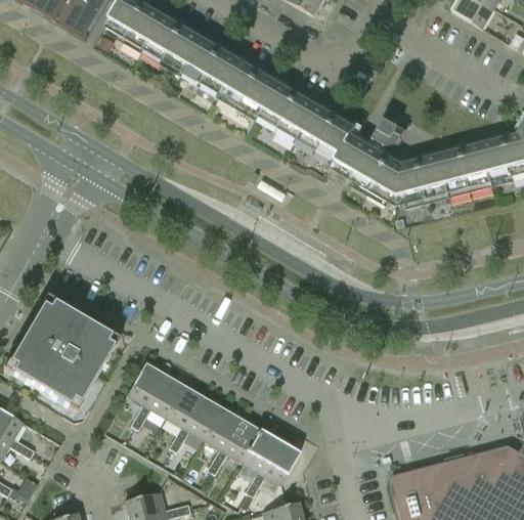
[(84,39),(106,0),(18,0),(26,4),(84,39)]
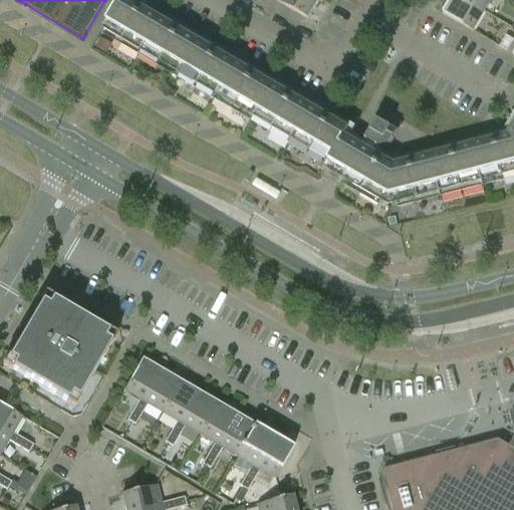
[(105,28),(190,77),(327,158),(329,155),(332,156),(326,167),(381,199),(383,196),(389,199),(396,197),(397,201),(513,170),(513,120),(507,133),(395,162),(374,151),(377,145),(391,141),(402,121),(388,113),(383,120),(376,117),(361,144),(345,134),(349,126),(134,0),(118,0),(104,23),(107,24),(105,28)]
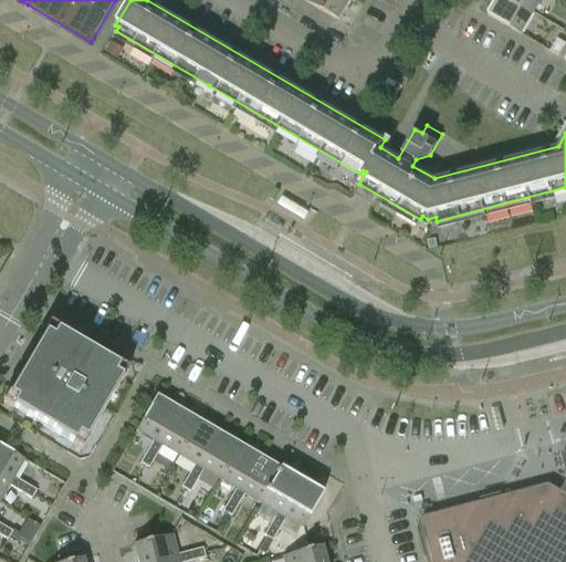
[(310,0),(339,18),(349,0),(310,0)]
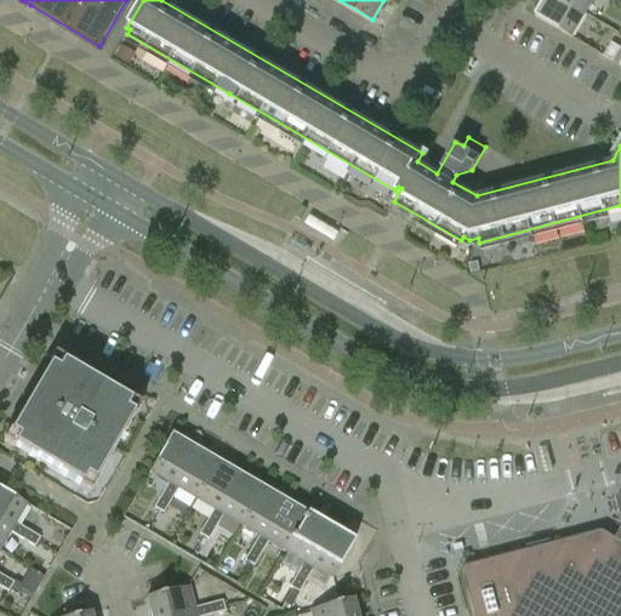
[(571,34),(585,10),(568,0),(541,0),(535,12),(571,34)]
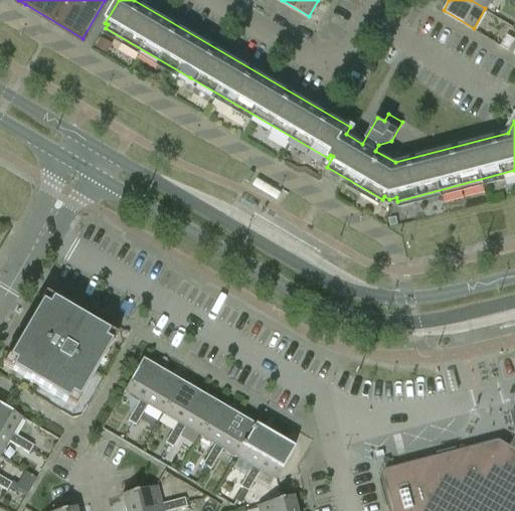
[(471,0),(485,8),(490,0),(471,0)]
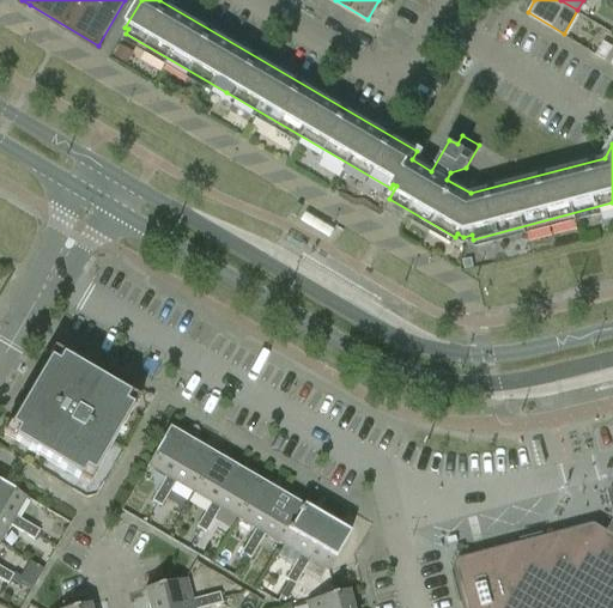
[(125,55),(131,44),(119,37),(113,48),(125,55)]
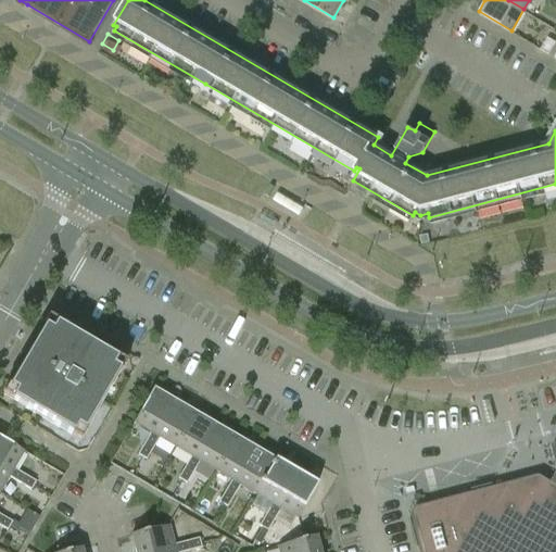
[(547,35),(541,47),(548,52),(555,40),(547,35)]
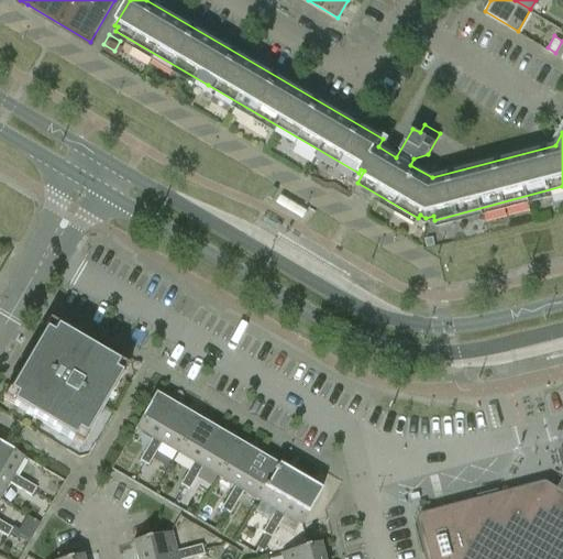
[(426,234),(427,243),(434,242),(433,233),(426,234)]
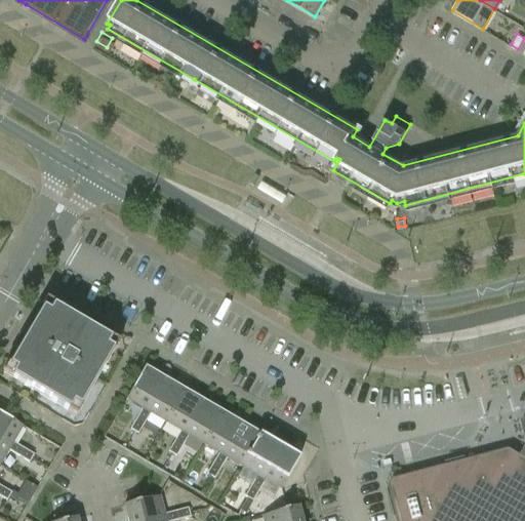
[(79,405),(113,348),(106,344),(110,336),(52,303),(48,310),(41,306),(7,363),(15,367),(10,374),(68,408),(72,401),(79,405)]
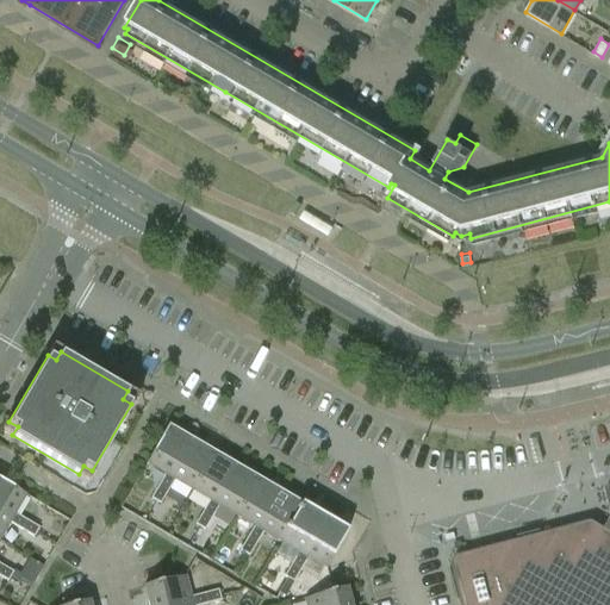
[(169,473),(191,436),(168,423),(147,460),(166,471),(169,473)]
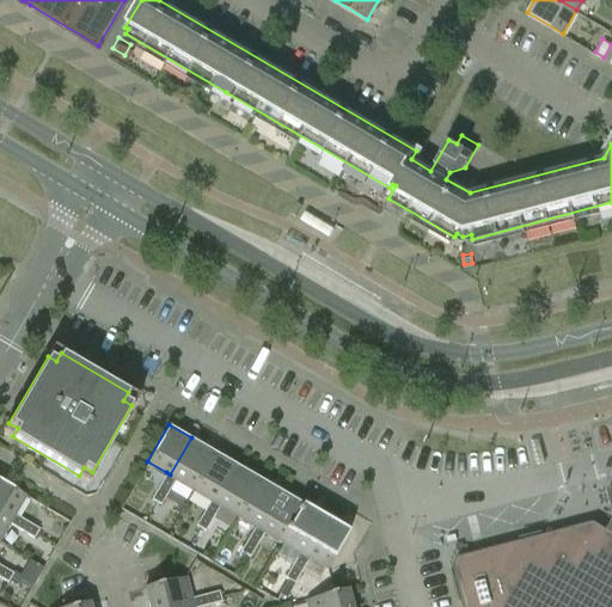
[(214,451),(191,437),(170,474),(166,472),(159,484),(167,490),(175,477),(193,488),(214,451)]
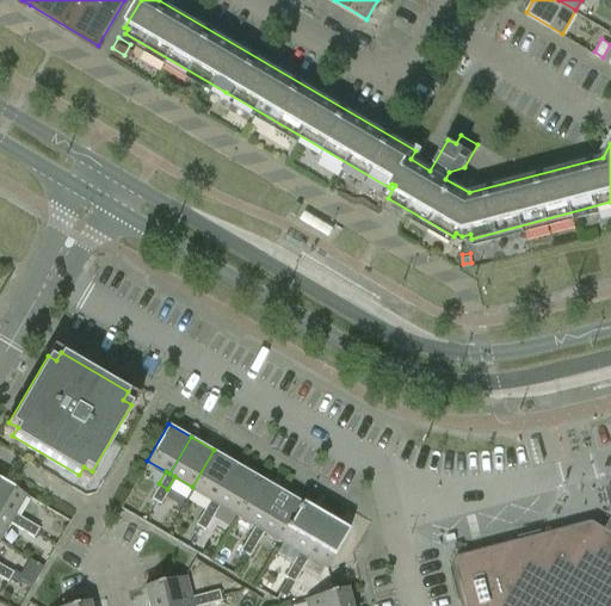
[(236,463),(214,450),(192,487),(210,498),(215,500),(236,463)]
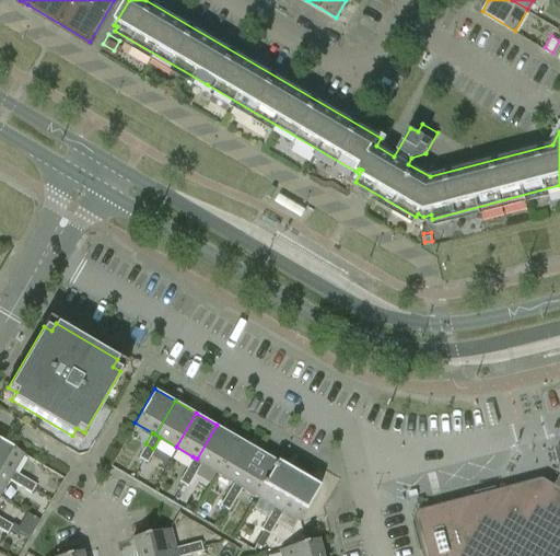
[(237,437),(217,425),(197,459),(193,456),(186,467),(194,472),(200,461),(217,471),(237,437)]
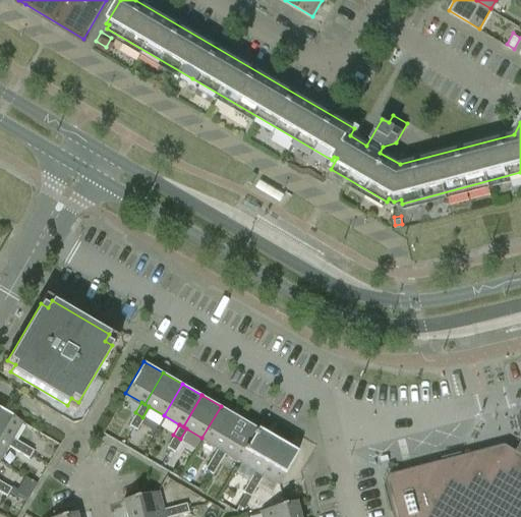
[(0,406),(0,433),(10,440),(8,443),(18,449),(22,442),(12,436),(21,419),(0,406)]
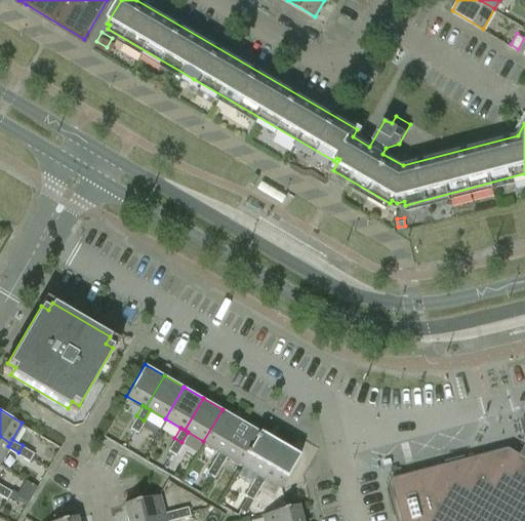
[(241,421),(223,409),(203,441),(218,450),(223,452),(241,421)]
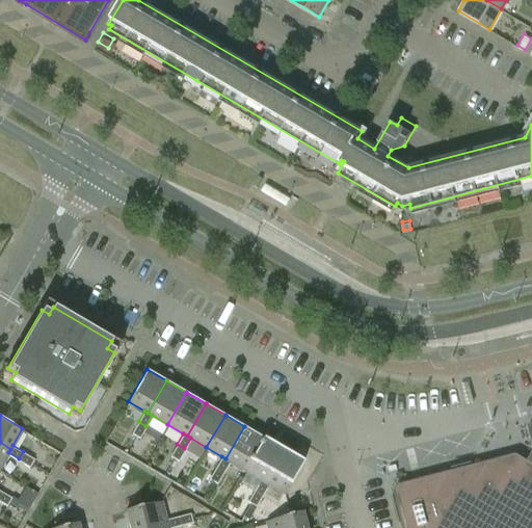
[(145,426),(138,421),(132,431),(139,437),(145,426)]
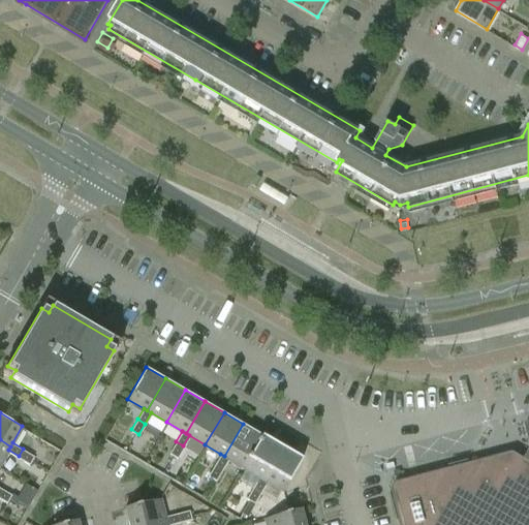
[(262,435),(243,424),(224,456),(220,454),(214,464),(222,468),(228,458),(244,467),(262,435)]
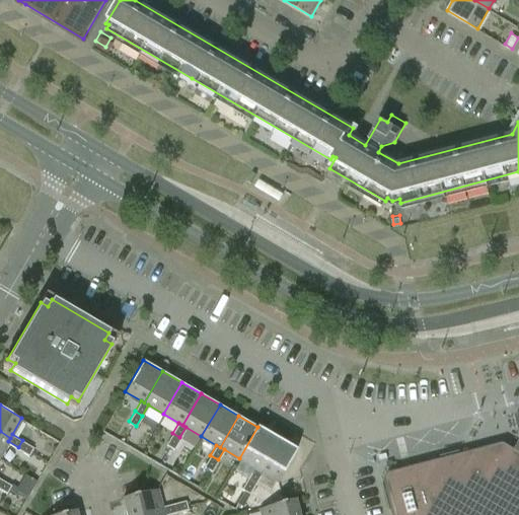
[(277,438),(257,427),(239,458),(253,466),(257,469),(277,438)]
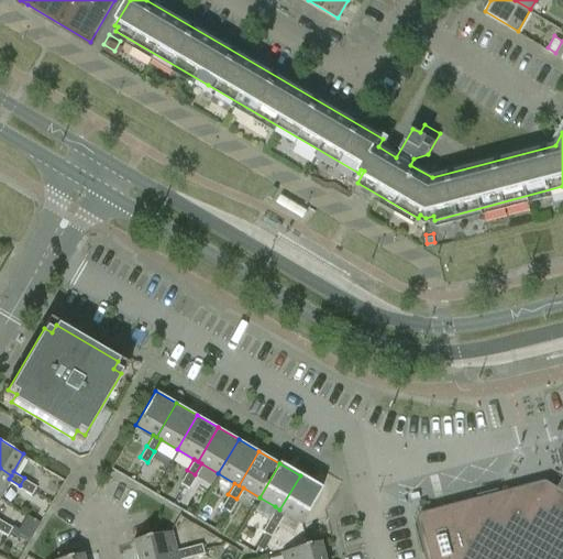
[(0,493),(9,479),(11,475),(0,468),(0,493)]
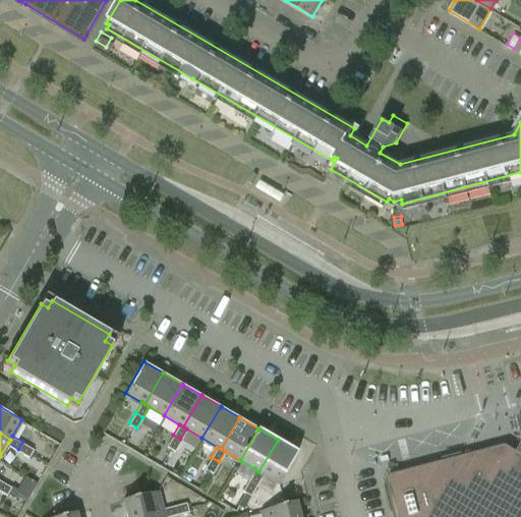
[(180,439),(173,435),(167,445),(174,450),(180,439)]
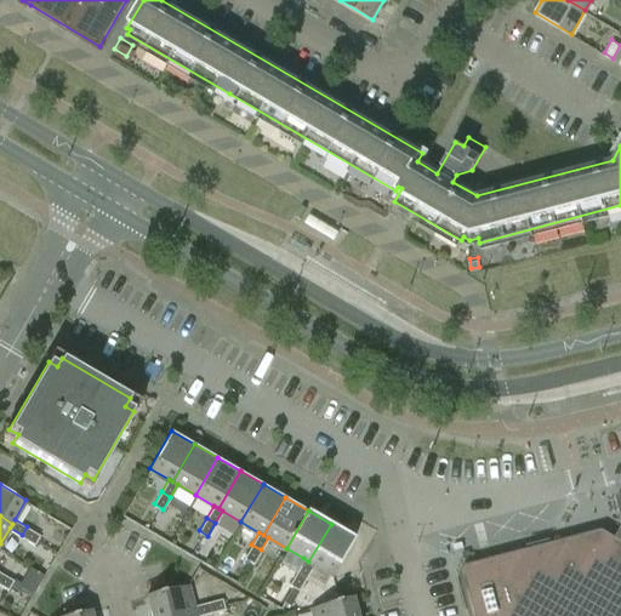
[(354,537),(331,524),(308,562),(303,558),(296,571),(306,576),(313,564),(332,575),(354,537)]
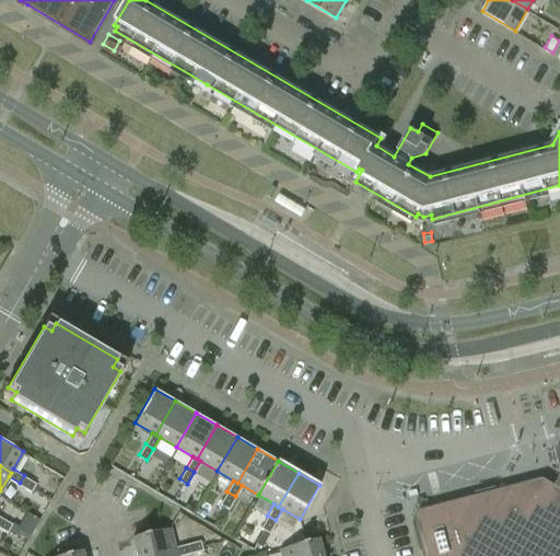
[(31,489),(35,482),(24,475),(20,483),(31,489)]
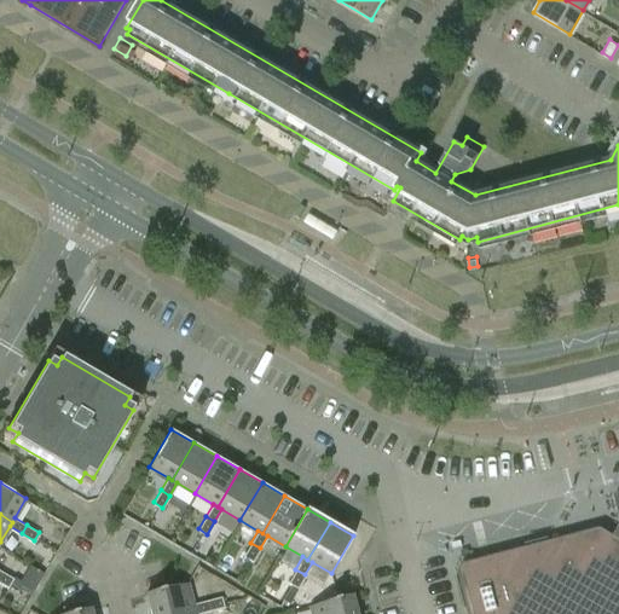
[(463,561),(458,571),(458,573),(467,606),(469,613),(618,613),(618,538),(613,534),(599,526),(554,538),(521,546),(492,554),(491,554),(481,556),(464,561),(463,561)]
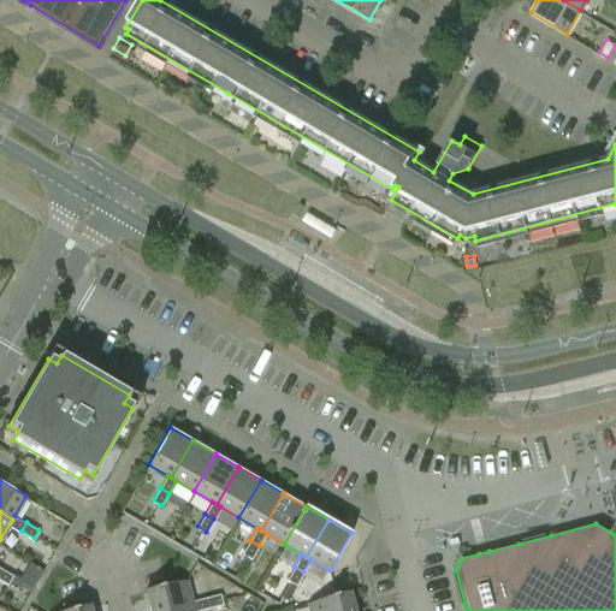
[(259,545),(249,540),(242,552),(252,557),(259,545)]
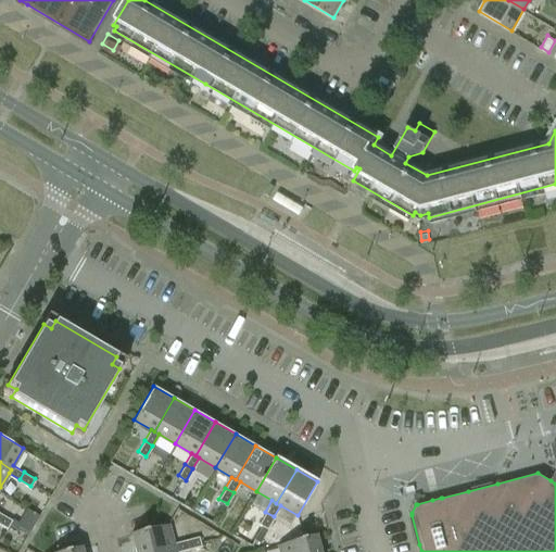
[(12,518),(0,512),(0,523),(7,527),(12,518)]
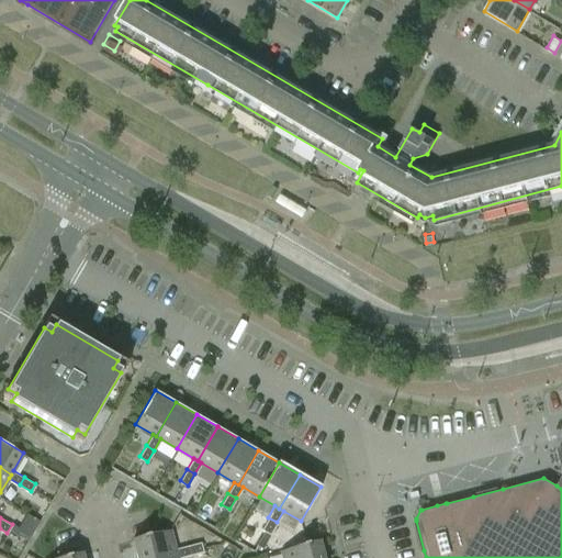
[(277,522),(268,517),(261,528),(266,531),(270,533),(277,522)]
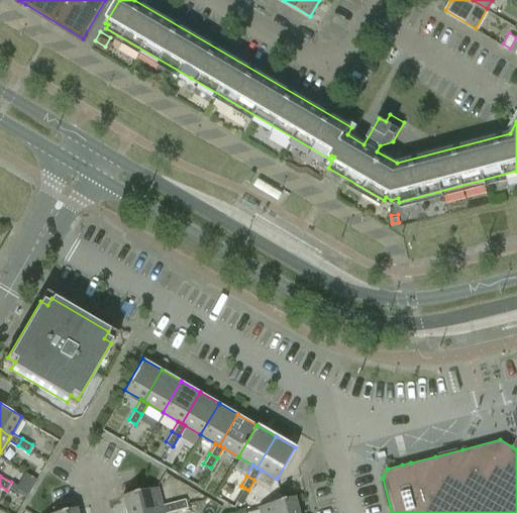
[(216,494),(226,500),(231,491),(222,485),(216,494)]
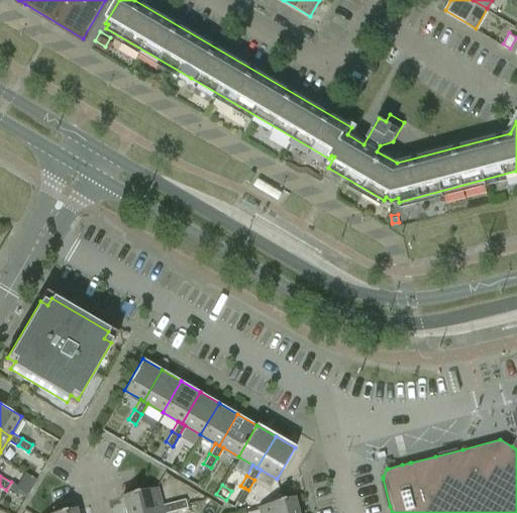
[(173,501),(162,504),(157,486),(121,495),(126,512),(142,512),(163,508),(164,512),(176,509),(173,501)]
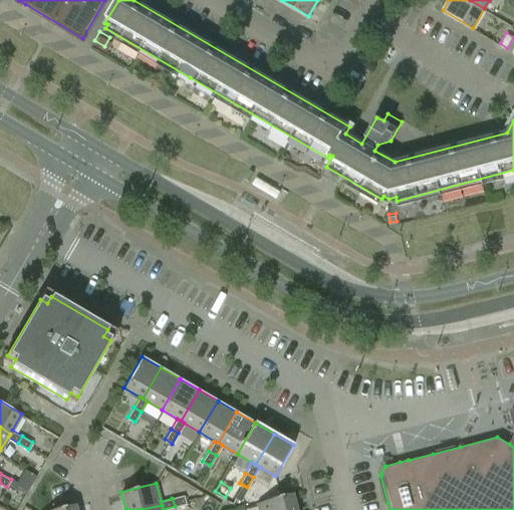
[(247,487),(243,485),(235,497),(240,499),(247,487)]
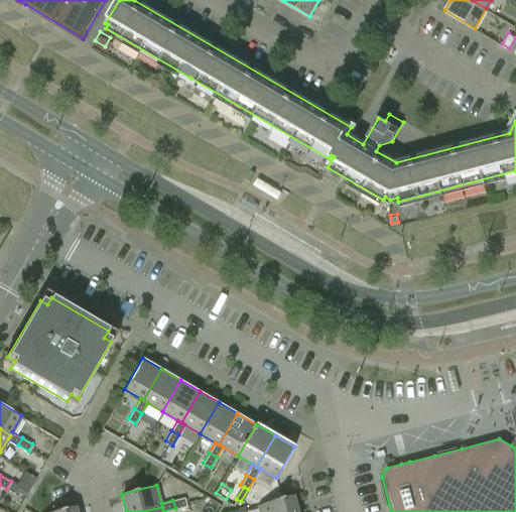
[(258,504),(259,511),(296,511),(292,495),(258,504)]
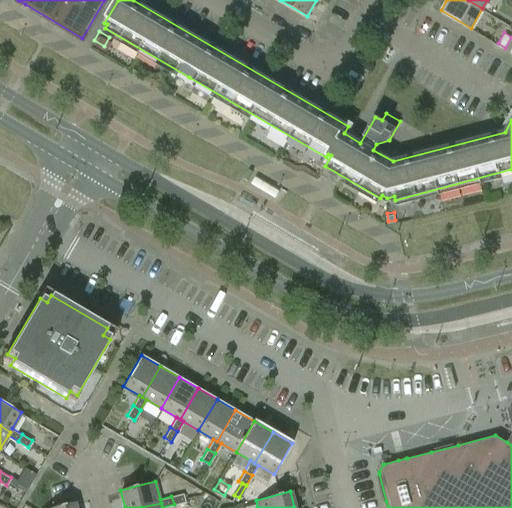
[(183,493),(171,496),(174,504),(185,501),(183,493)]
